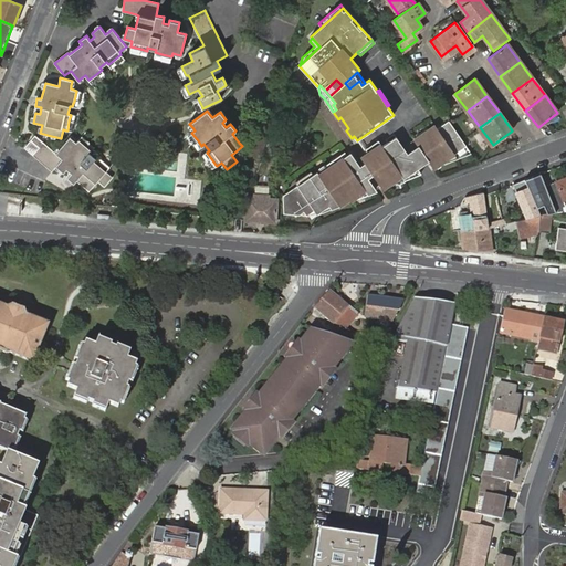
[(338,119),(346,130),(348,128),(341,117),(338,119)]
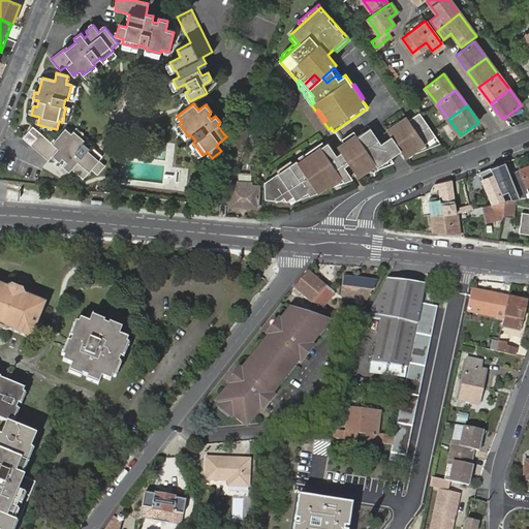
[(426,144),(436,136),(432,131),(422,116),(419,114),(409,120),(407,117),(401,121),(391,128),(387,130),(391,136),(401,151),(405,157),(408,156),(411,154),(414,152),(426,144)]
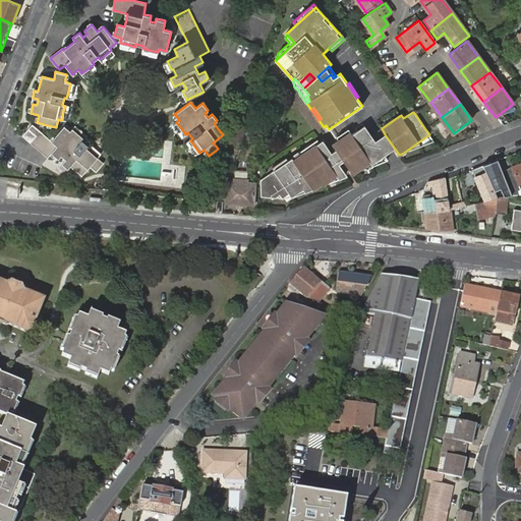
[(385,126),(395,119),(393,118),(384,124),(385,126)]
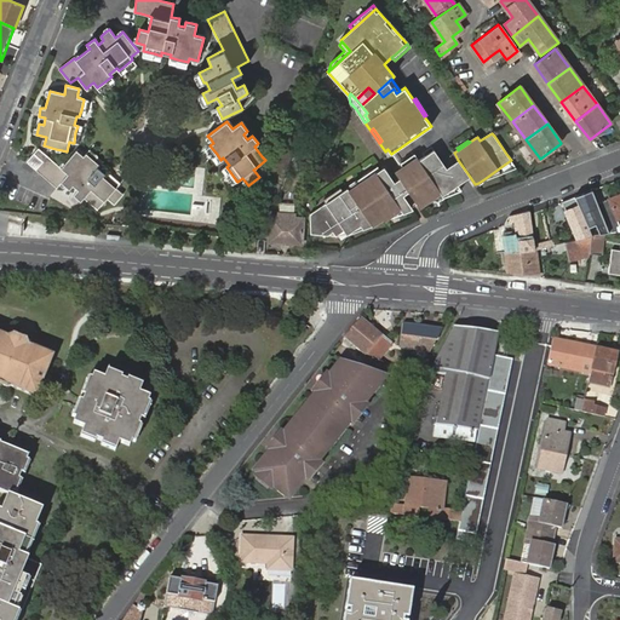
[(281,153),(292,156),(294,151),(283,147),(281,153)]
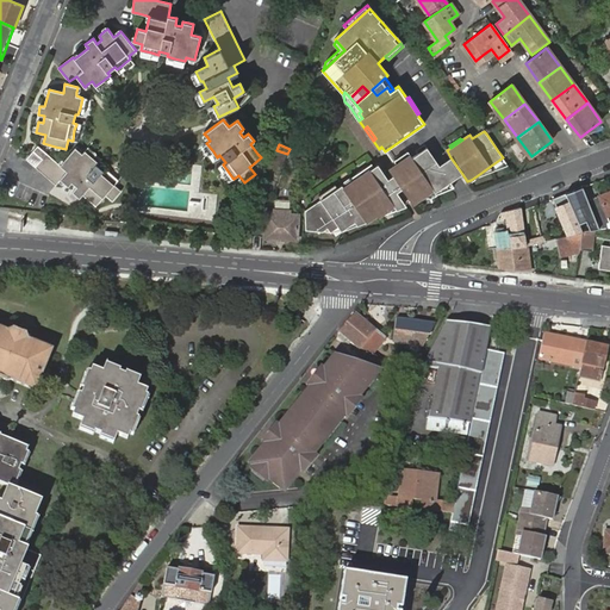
[(36,148),(26,159),(56,185),(58,181),(60,180),(64,182),(68,186),(72,182),(76,187),(73,192),(80,198),(82,194),(97,206),(103,198),(106,194),(112,201),(122,191),(114,185),(118,180),(105,168),(103,170),(97,166),(99,162),(93,159),(85,151),(85,150),(82,154),(80,151),(75,148),(63,161),(60,166),(58,163),(38,145),(36,148)]
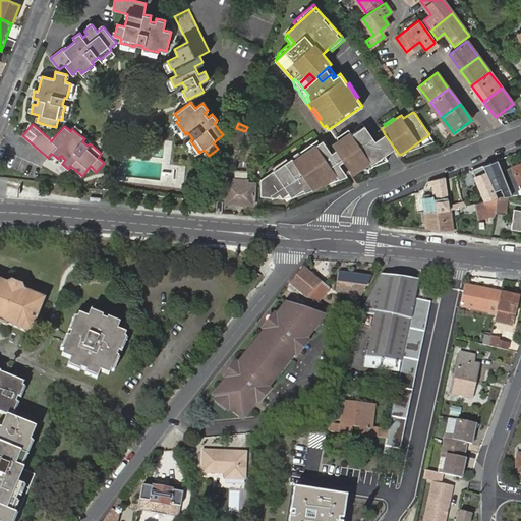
[(261,179),(262,196),(276,197),(280,194),(282,198),(289,193),(292,197),(309,184),(313,189),(322,183),(324,185),(336,176),(339,179),(346,174),(339,164),(336,159),(340,156),(344,161),(352,174),(370,162),(373,166),(380,163),(388,160),(385,156),(375,141),(371,136),(365,126),(357,131),(352,135),(351,132),(339,140),(333,145),(336,150),(332,153),(323,140),(321,141),(320,142),(309,150),(310,151),(296,160),(294,161),(292,158),(289,161),(274,170),(261,179)]
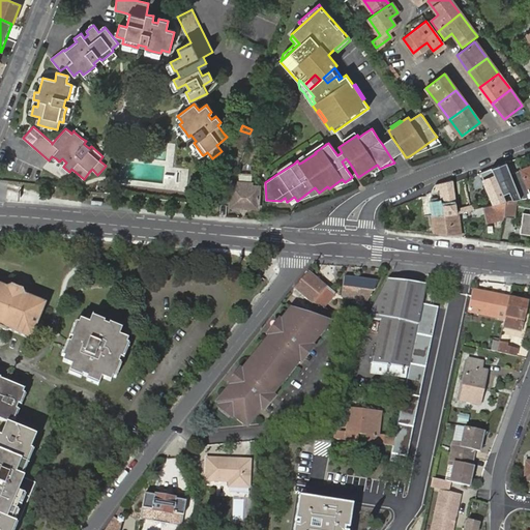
[(233,145),(228,162),(237,165),(243,149),(249,134),(240,130),(234,146),(233,145)]
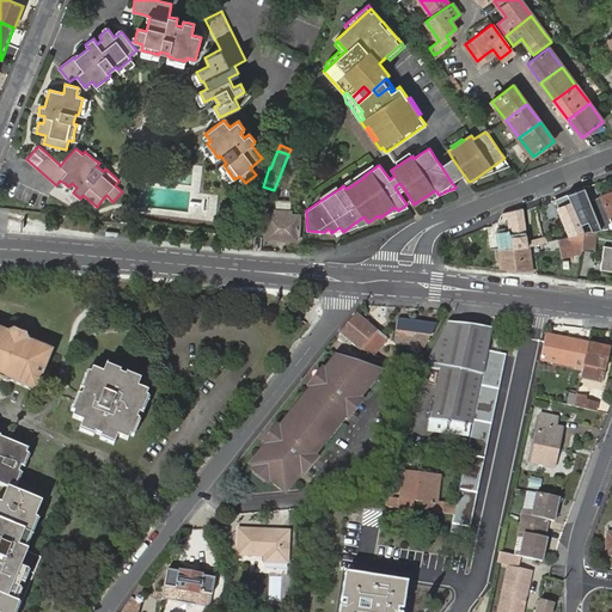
[(396,161),(398,165),(412,155),(410,152),(396,161)]
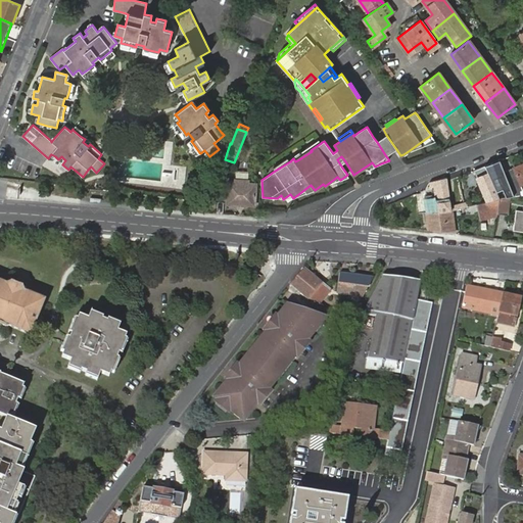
[(377,142),(386,156),(389,153),(396,149),(386,135),(380,140),(377,142)]
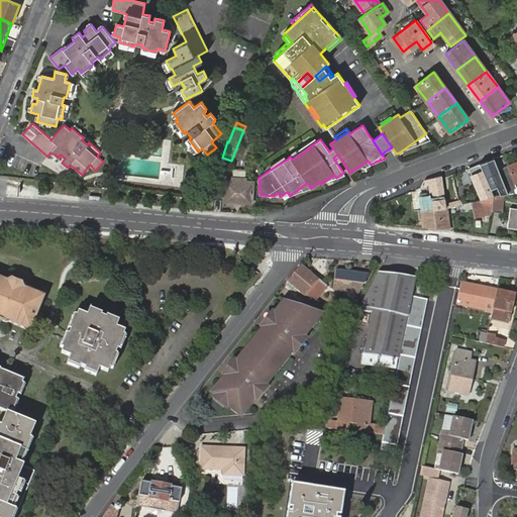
[(291,154),(294,159),(308,149),(307,148),(317,141),(315,138),(291,154)]
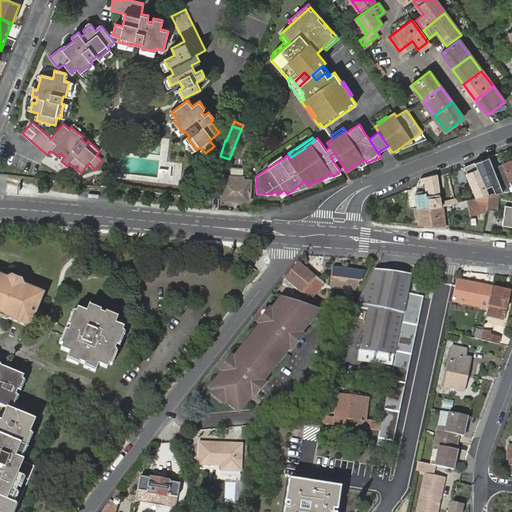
[(415,143),(412,139),(401,147),(402,148),(415,143)]
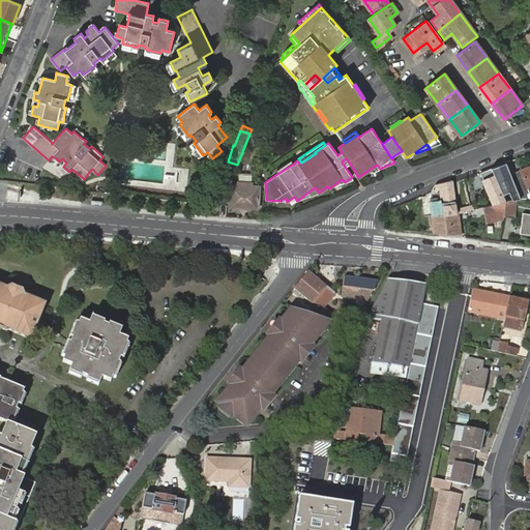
[(276,170),(278,173),(294,164),(291,159),(276,170)]
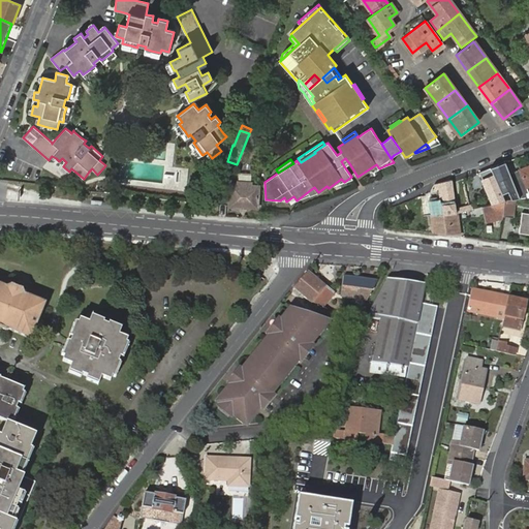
[(528,196),(528,193),(527,187),(528,186),(528,165),(520,169),(510,174),(505,162),(491,167),(504,201),(515,199),(520,198),(528,196)]
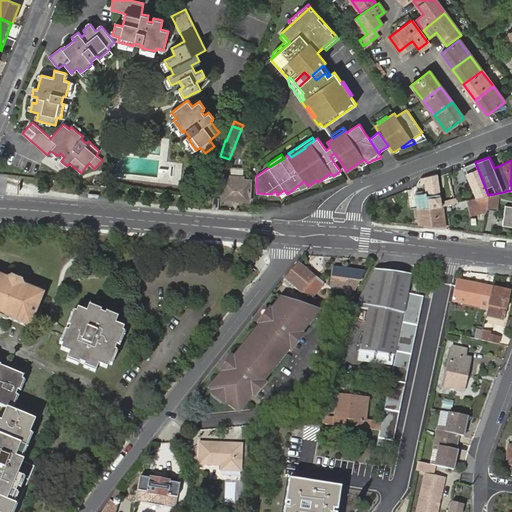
[(477,198),(488,195),(475,162),(464,166),(475,193),(477,198)]
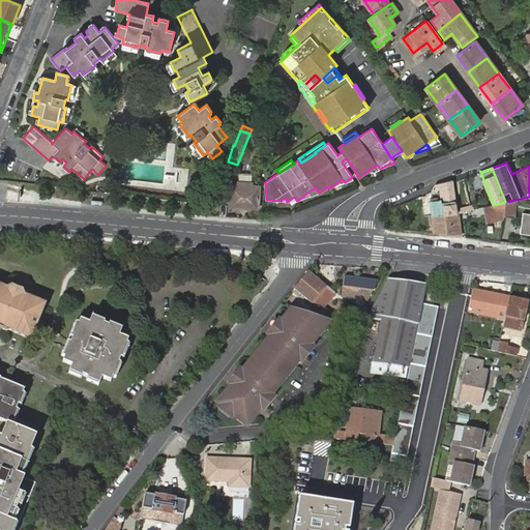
[(458,213),(473,210),(472,205),(464,207),(457,209),(455,203),(453,183),(452,180),(436,184),(436,188),(439,188),(440,200),(430,202),(432,215),(443,213),(443,215),(458,213)]
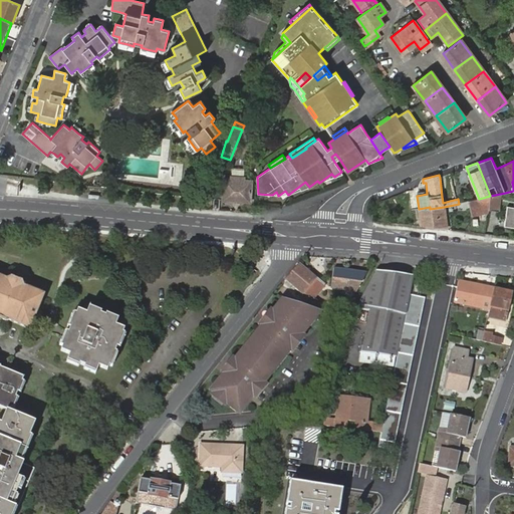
[(223,201),(250,202),(252,181),(244,180),(244,178),(231,177),(231,180),(224,179),(223,201)]
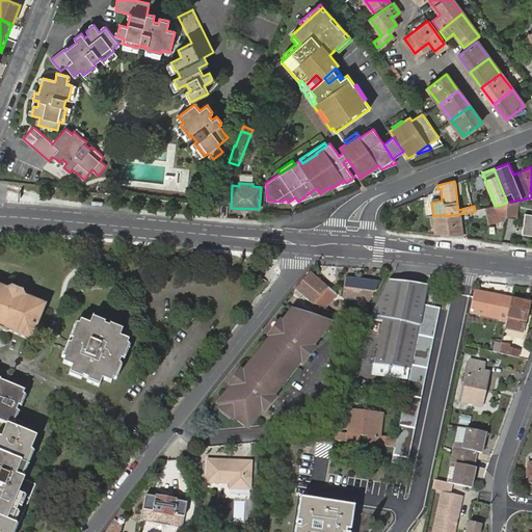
[(475,211),(484,208),(496,206),(494,201),(474,206),(475,211)]
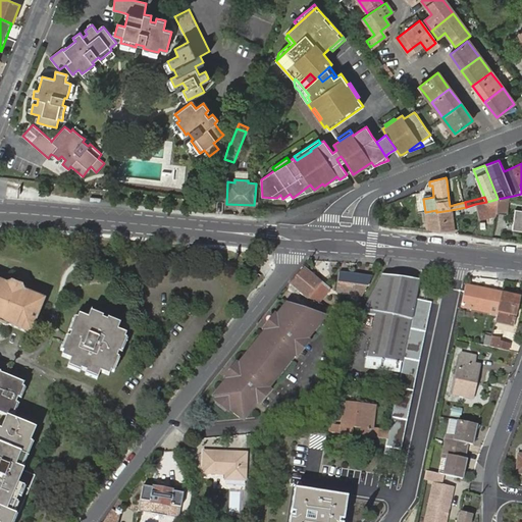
[(498,199),(497,213),(506,214),(508,197),(498,199)]
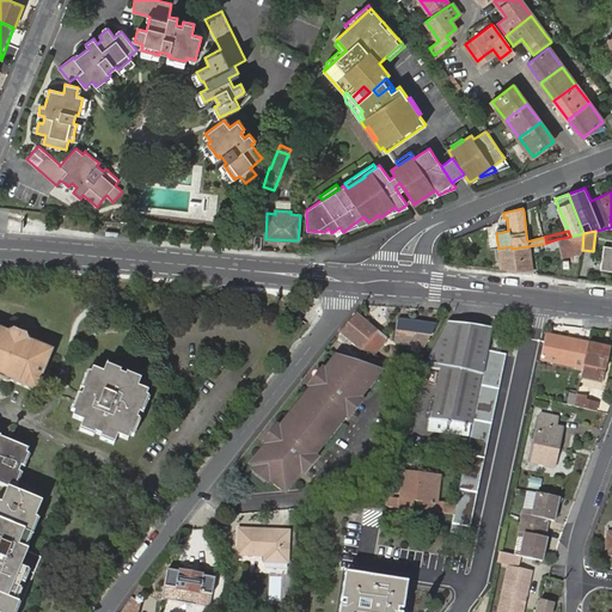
[(562,257),(581,252),(582,250),(583,233),(570,237),(557,239),(562,257)]
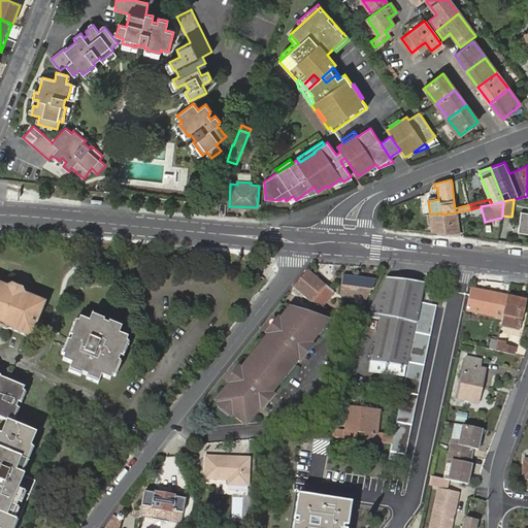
[(438,233),(459,235),(456,212),(441,215),(441,212),(430,215),(432,227),(437,227),(438,233)]
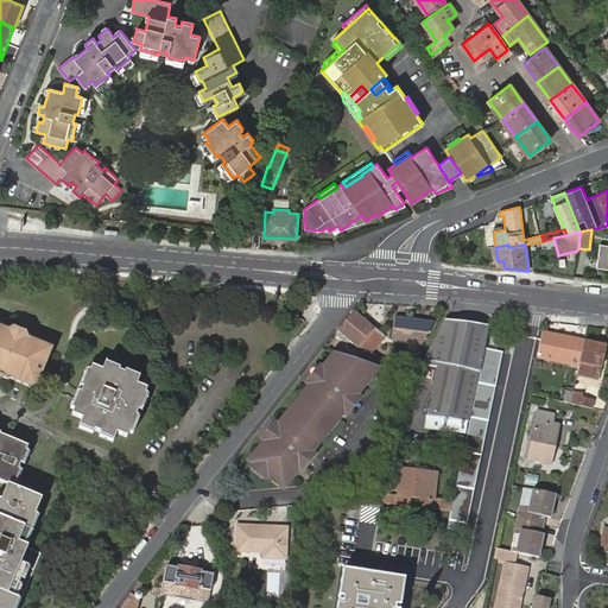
[(59,291),(50,305),(64,315),(74,299),(59,291)]
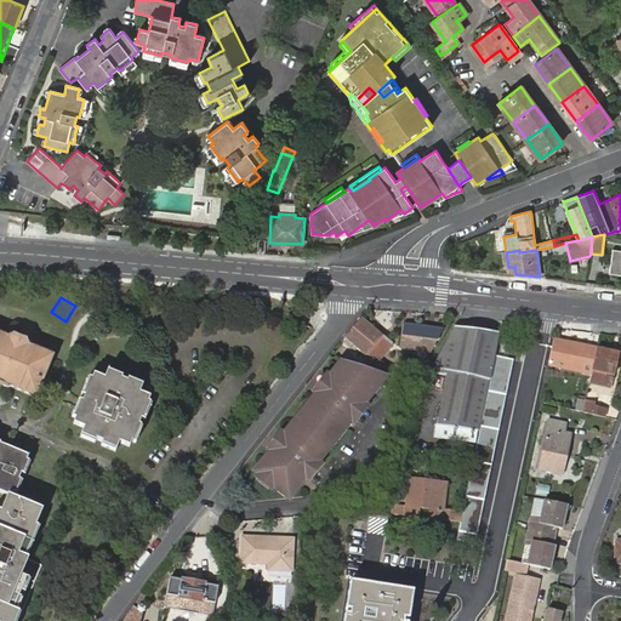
[(383,336),(362,318),(345,339),(365,355),(364,358),(369,363),(372,358),(375,360),(377,363),(380,359),(392,345),(382,336),(383,336)]
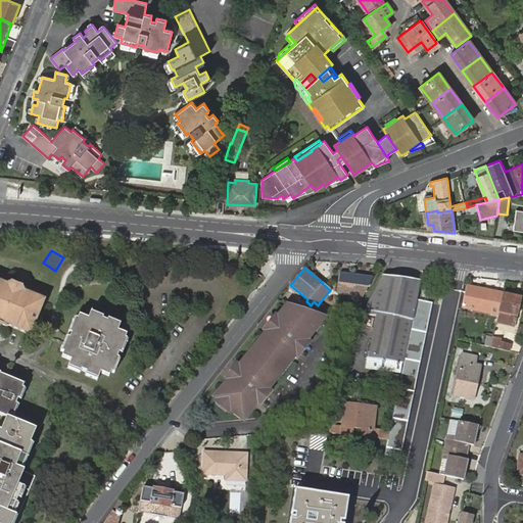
[(337,292),(363,296),(373,277),(340,273),(337,292)]
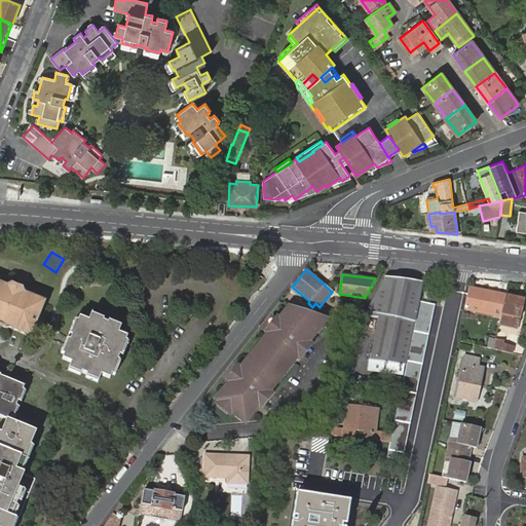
[(385,276),(365,315),(377,317),(370,359),(406,366),(420,301),(423,286),(423,283),(385,276)]
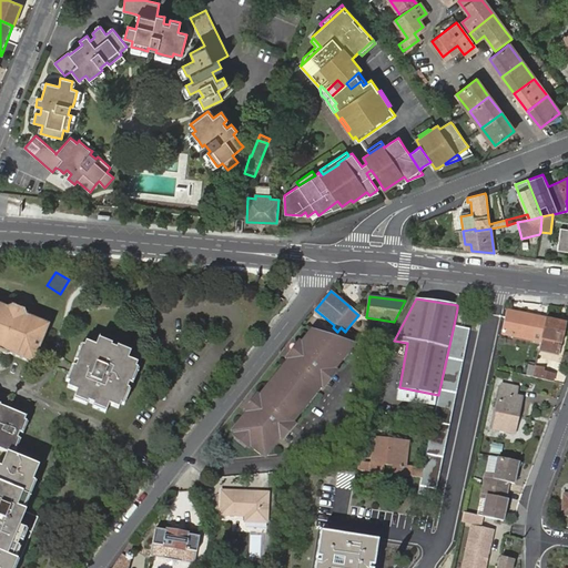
[(7,307),(0,304),(0,352),(4,354),(7,355),(10,354),(33,364),(49,325),(27,316),(24,311),(12,305),(7,307)]
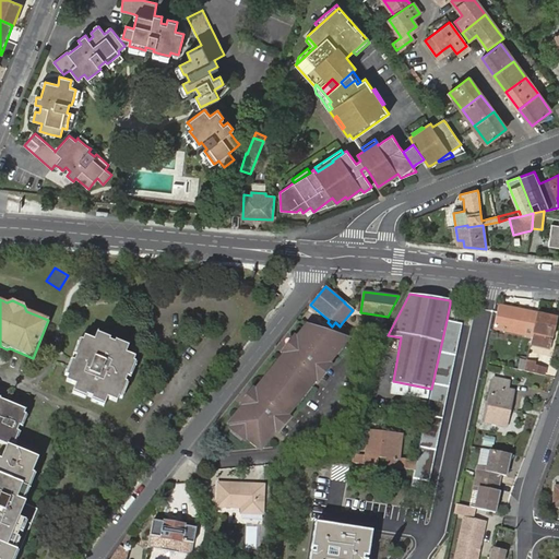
[(537,313),(498,306),(494,329),(532,336),(533,335),(537,313)]
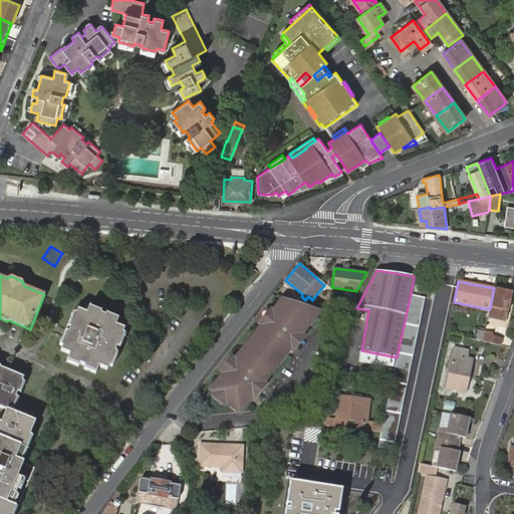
[(513,292),(494,288),(490,308),(489,309),(487,318),(506,321),(509,310),(513,292)]
